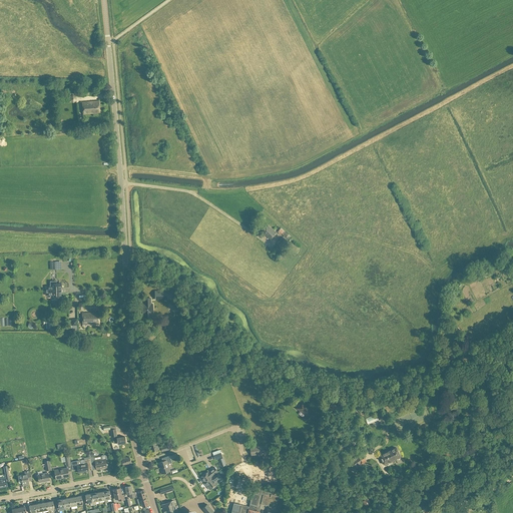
[(82,96),(93,95),(93,87),(82,88),(82,96)]
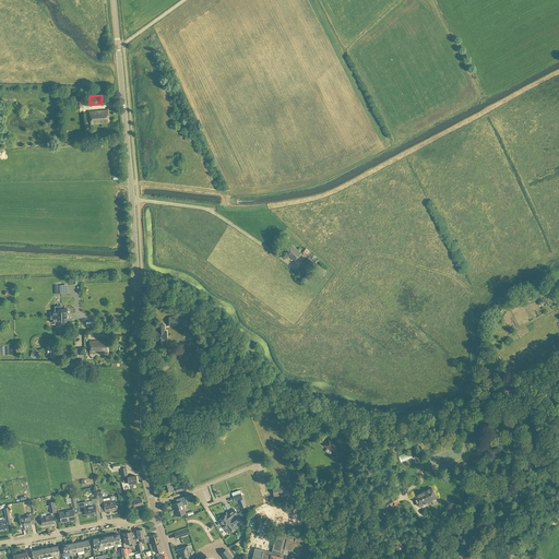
[(108,109),(90,111),(91,125),(109,122),(108,109)]
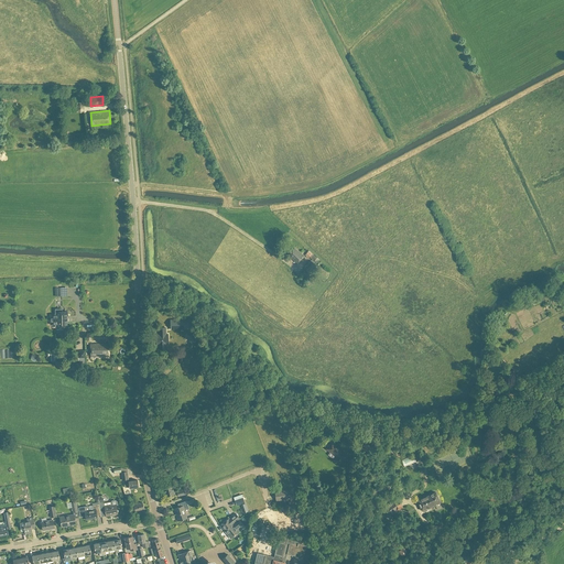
[(294,248),(288,256),(297,263),(304,256),(294,248)]
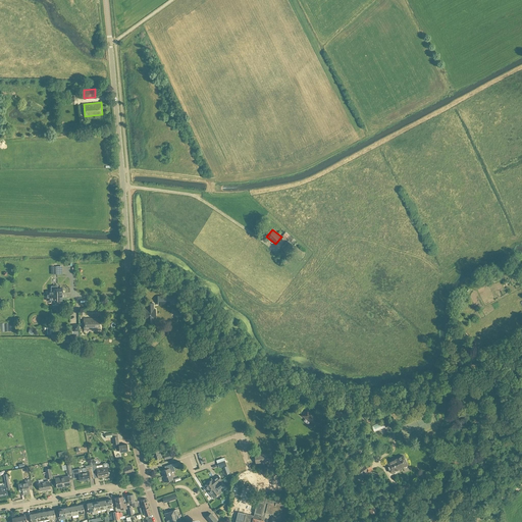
[(286,238),(286,239),(291,242),(292,242),(293,243),(295,241),(290,236),(285,231),(282,237),(285,239),(286,238)]
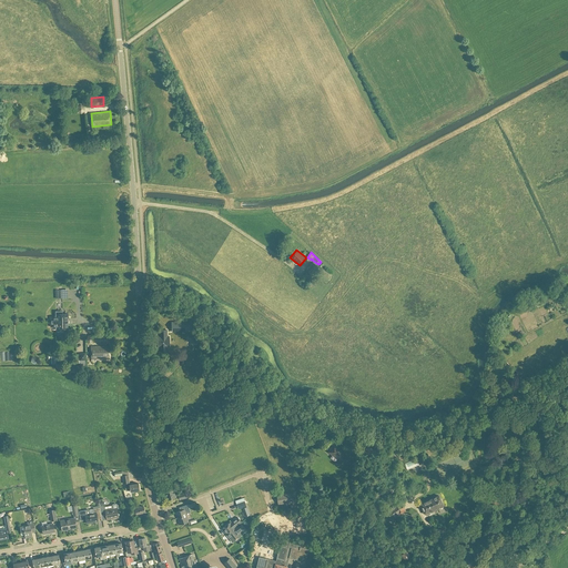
[(312,274),(318,266),(313,262),(306,270),(312,274)]
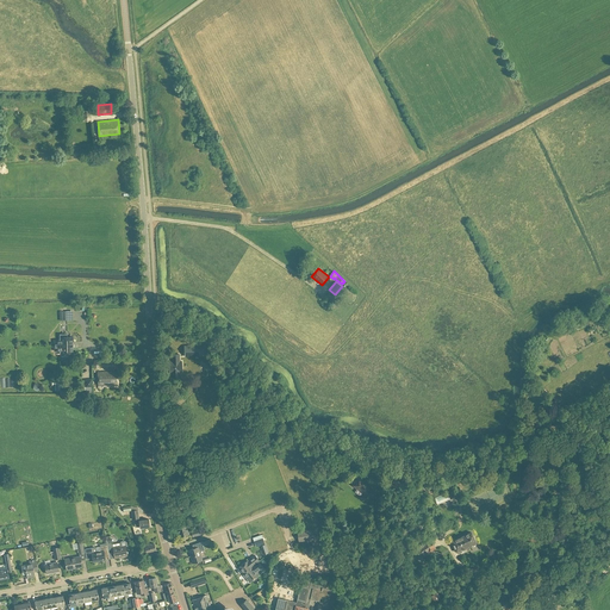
[(336,298),(330,292),(327,297),(332,302),(336,298)]
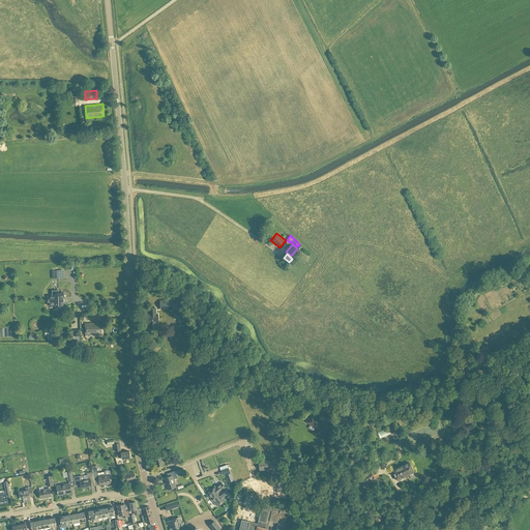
[(48,300),(64,300),(64,298),(63,298),(63,294),(58,294),(58,291),(53,291),(53,296),(48,296),(48,300)]
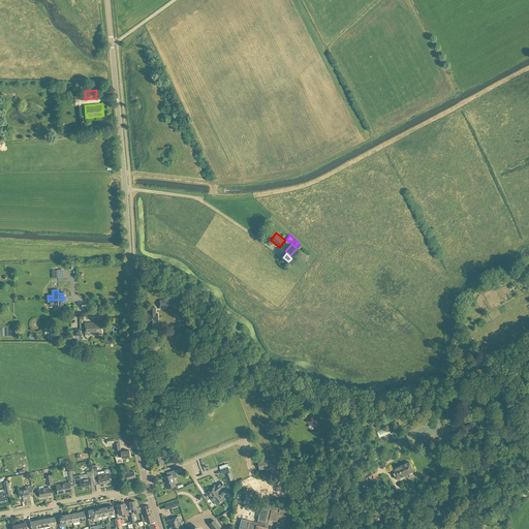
[(65,302),(64,300),(48,300),(48,304),(53,304),(53,308),(61,308),(61,306),(63,306),(63,302),(65,302)]
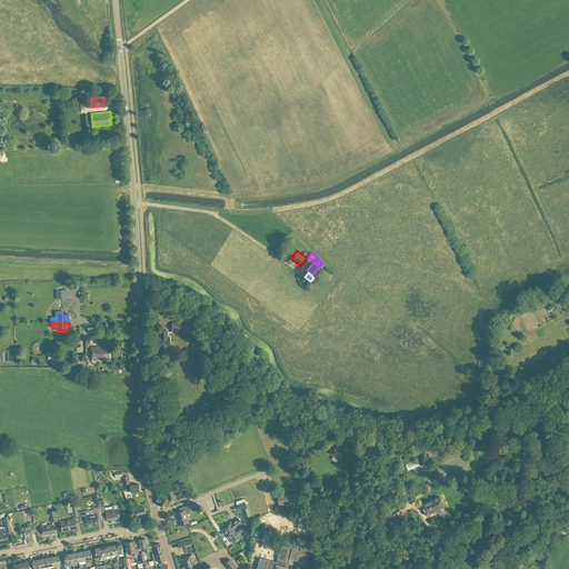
[(172,326),(172,335),(191,335),(190,325),(172,326)]
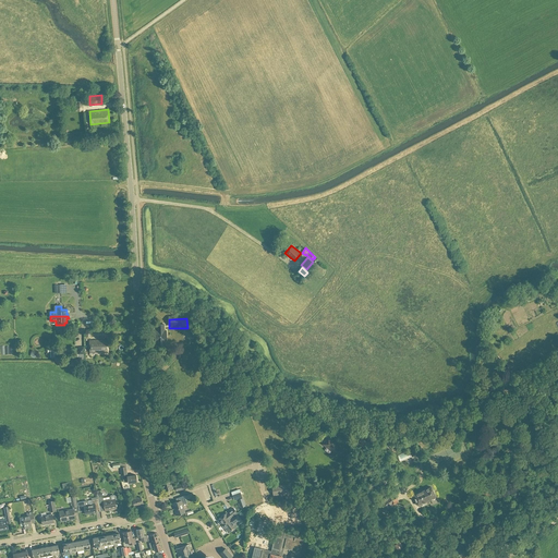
[(167,340),(167,330),(165,330),(164,324),(158,325),(158,331),(155,331),(156,341),(158,341),(158,344),(165,344),(165,340),(167,340)]
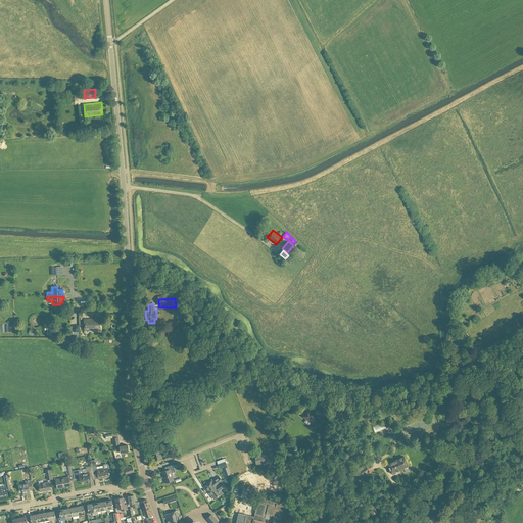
[(101,319),(84,319),(84,330),(102,330),(101,319)]
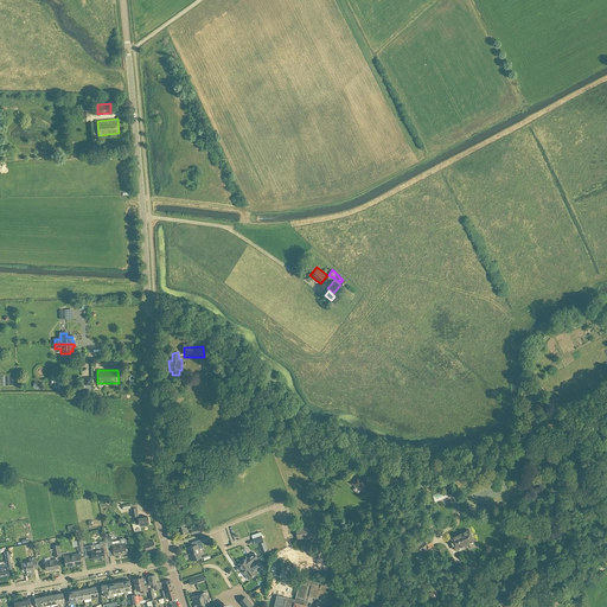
[(365,502),(376,489),(368,483),(366,484),(357,477),(351,484),(360,491),(358,496),(365,502)]
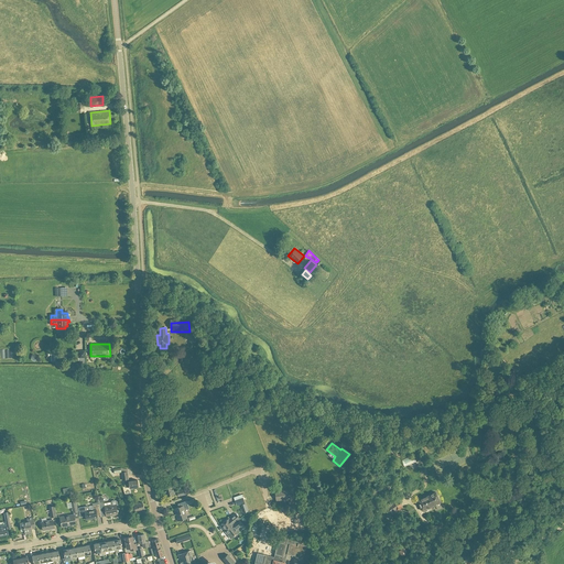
[(121,468),(114,469),(115,474),(121,473),(122,480),(129,479),(128,472),(127,469),(121,468)]
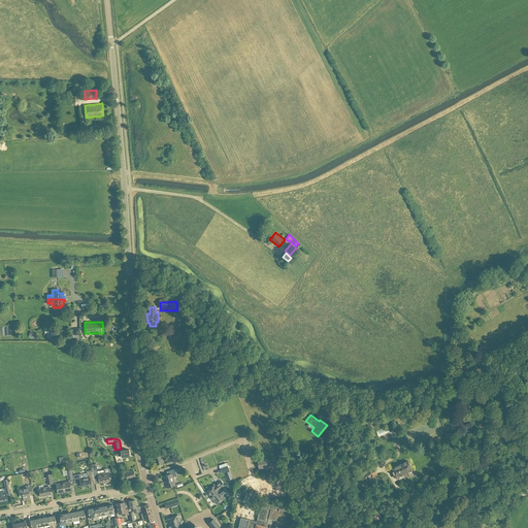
[(161,453),(154,455),(156,464),(163,462),(166,462),(167,465),(174,463),(172,458),(163,460),(161,453)]
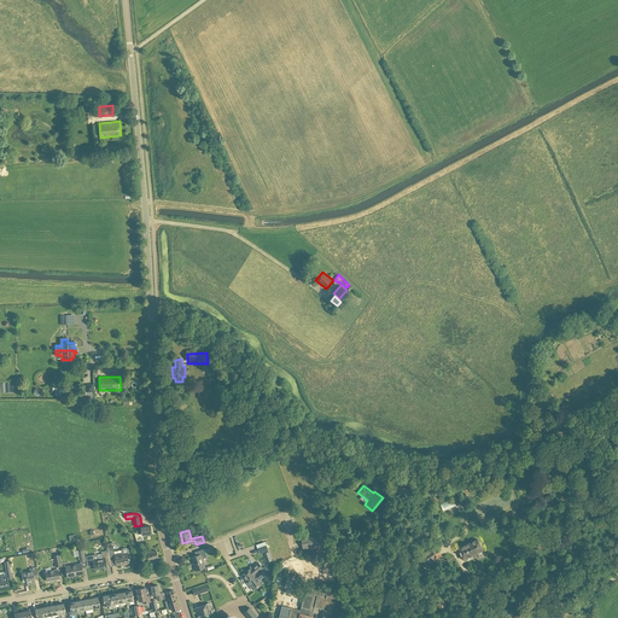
[(255,534),(232,542),(235,551),(258,543),(255,534)]
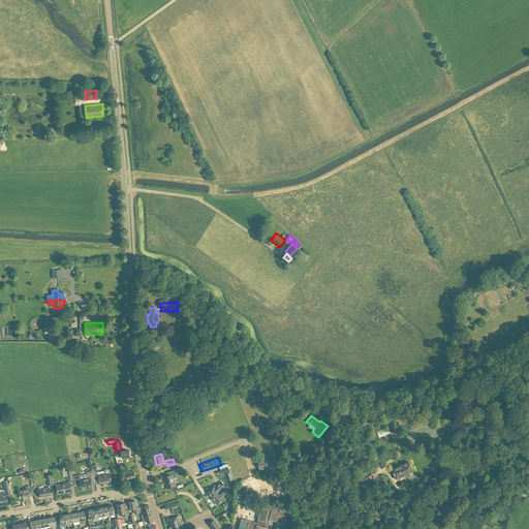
[(278,460),(275,460),(275,459),(258,462),(259,469),(276,467),(275,463),(278,463),(278,460)]
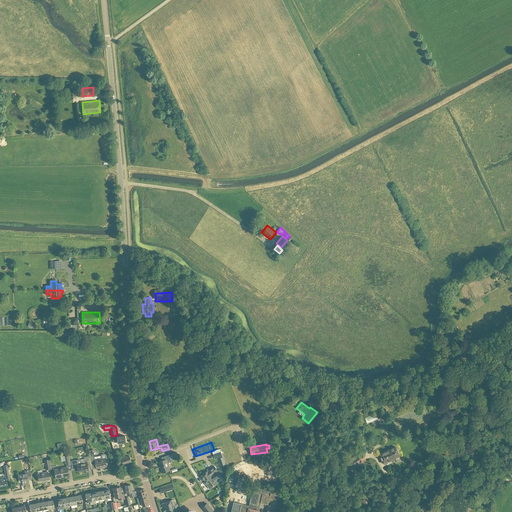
[(395,446),(379,454),(383,463),(400,456),(395,446)]
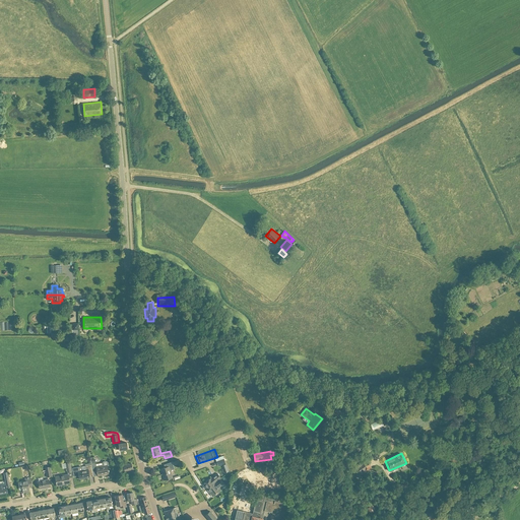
[(366,459),(353,467),(360,475),(372,467),(366,459)]
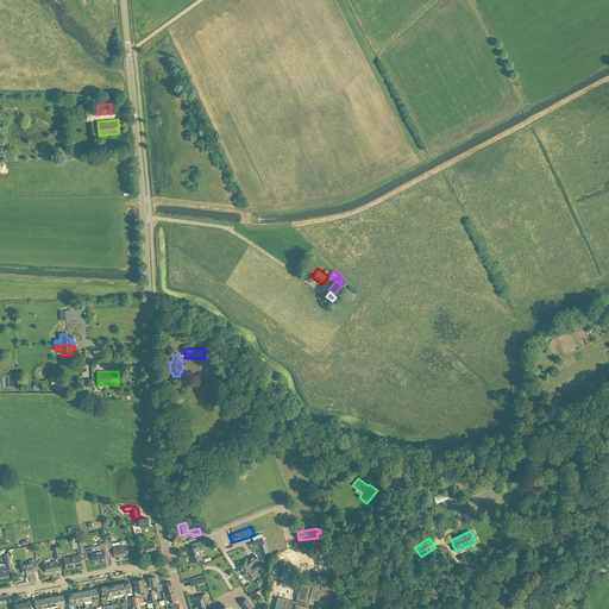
[(113,544),(107,544),(110,552),(113,551),(114,557),(127,554),(126,545),(127,545),(126,541),(125,540),(121,540),(120,542),(120,544),(113,545),(113,544)]
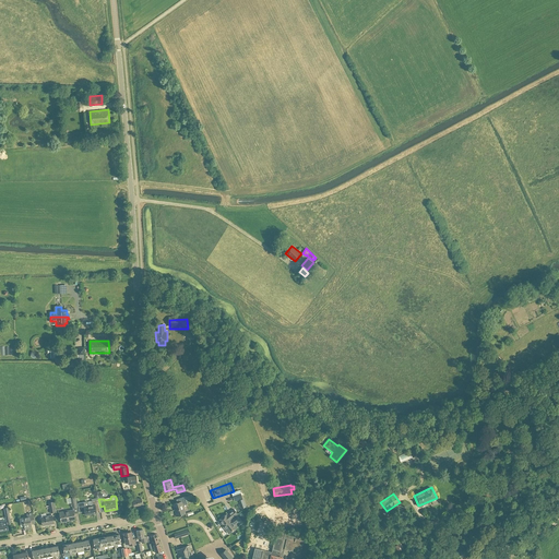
[(185,497),(177,499),(178,502),(173,504),(177,516),(186,513),(183,506),(188,504),(185,497)]
